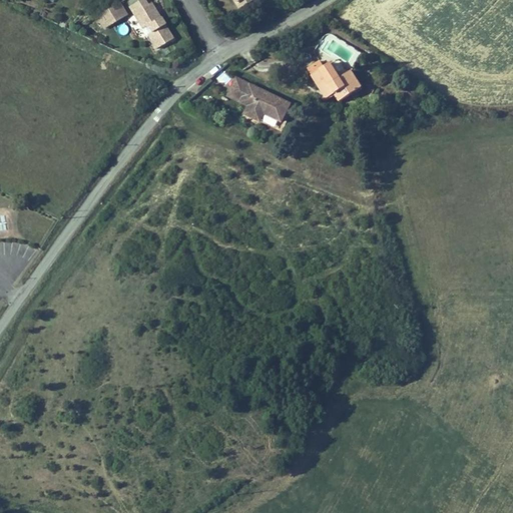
[(155,21),(160,18),(157,14),(151,3),(147,5),(144,0),(140,0),(131,5),(136,12),(133,14),(142,29),(147,26),(151,33),(147,35),(156,49),(172,39),(164,25),(159,28),(155,21)]
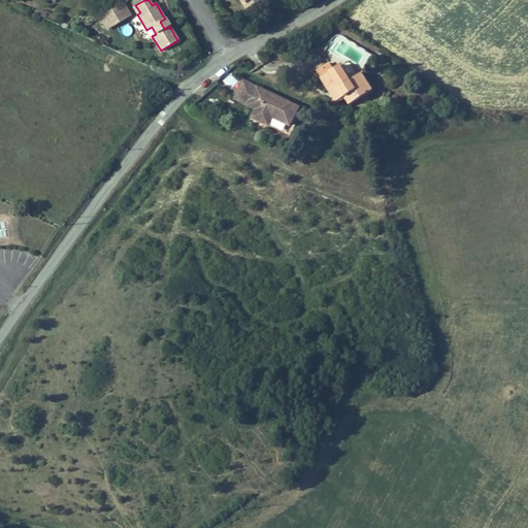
[(107,29),(130,15),(123,3),(100,18),(107,29)]
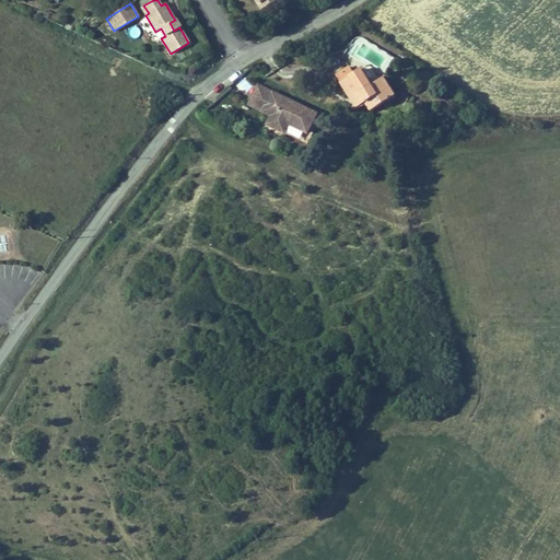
[(179,27),(175,20),(170,23),(174,31),(179,27)]
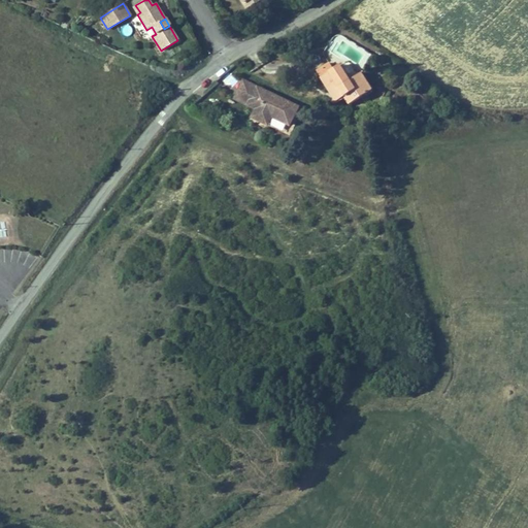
[(120,27),(127,39),(134,35),(127,23),(120,27)]
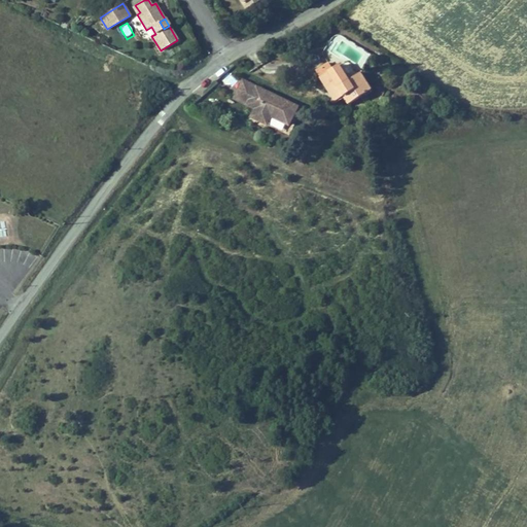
[(331,67),(328,63),(316,71),(319,75),(331,67)]
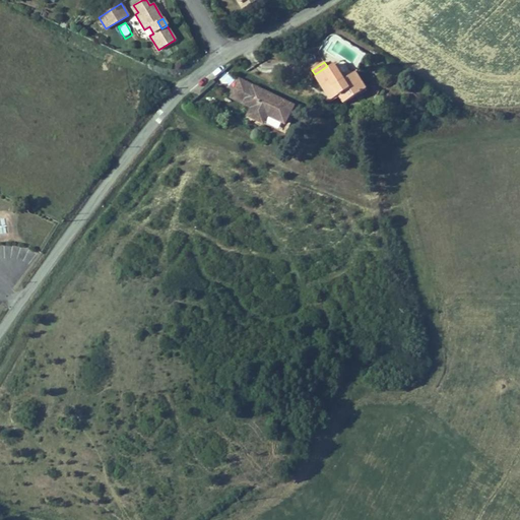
[(344,79),(335,64),(328,68),(327,66),(315,74),(329,96),(337,91),(340,96),(345,103),(367,89),(355,72),(344,79)]
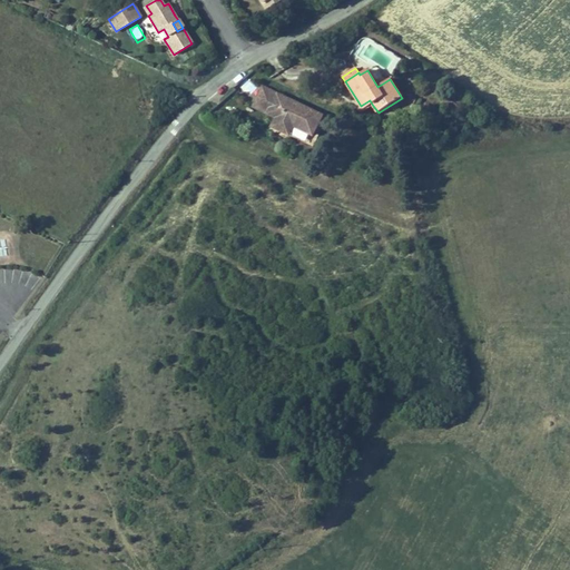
[(421,90),(428,96),(431,90),(425,86),(421,90)]
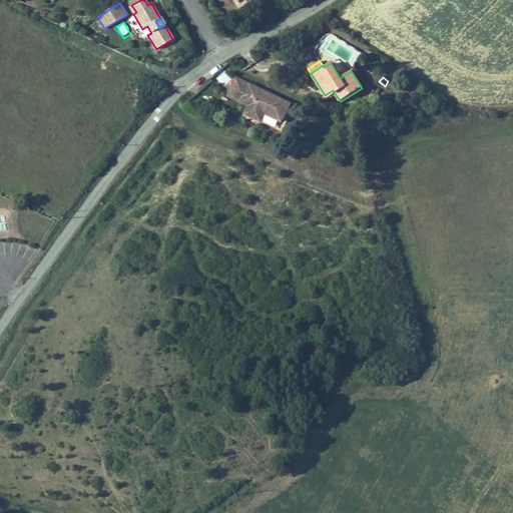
[(246,94),(242,102),(249,106),(245,114),(257,119),(261,111),(264,112),(264,113),(265,113),(282,122),(290,104),(237,79),(233,88),(246,94)]
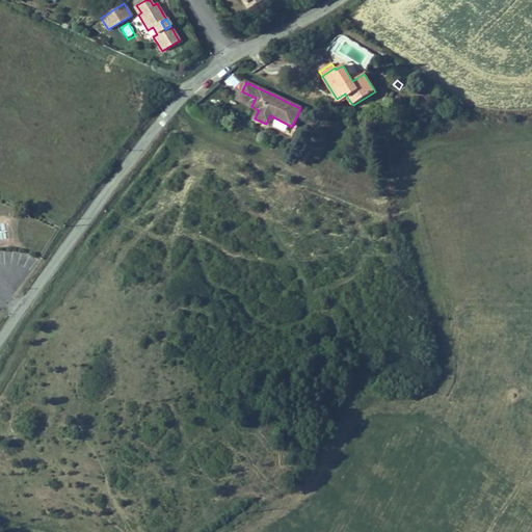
[(242,91),(238,100),(251,106),(256,98),(242,91)]
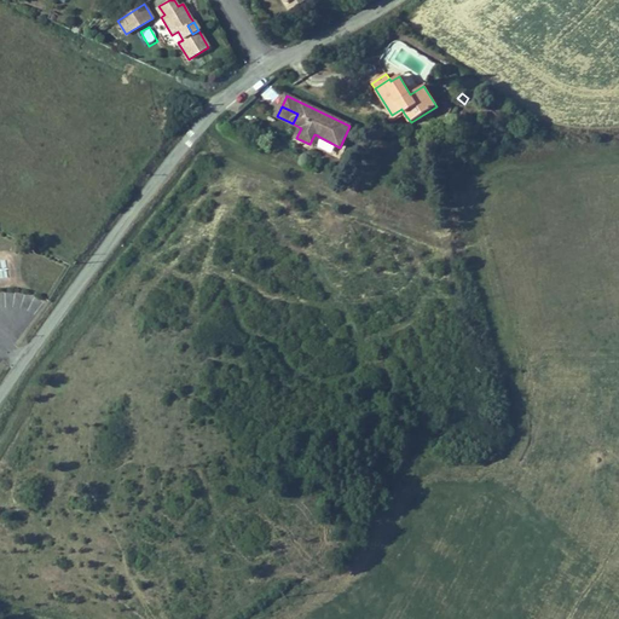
[(395,121),(405,115),(401,109),(392,115),(395,121)]
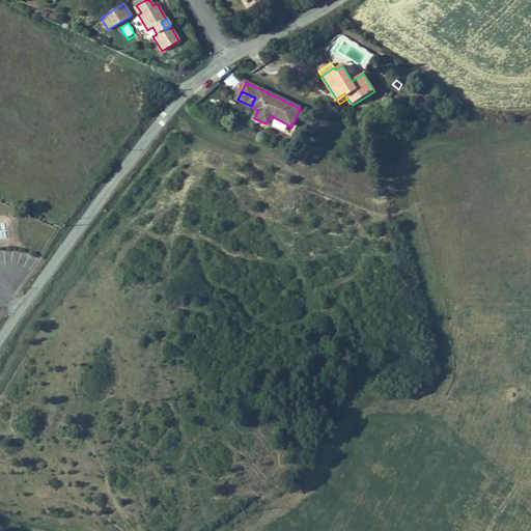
[(429,101),(420,93),(418,99),(426,105),(429,101)]
